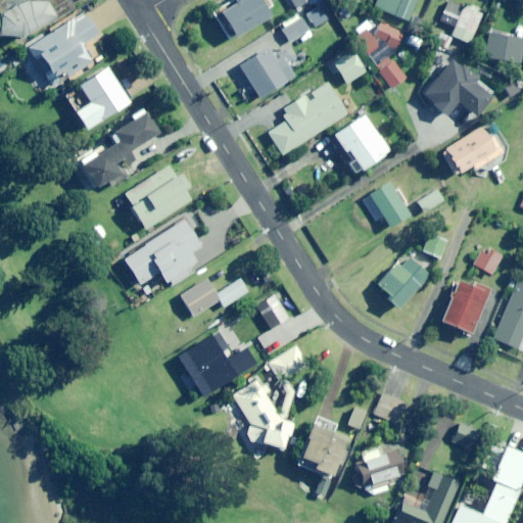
[(0,0),(0,37),(20,39),(70,9),(64,0),(21,0),(0,0)]
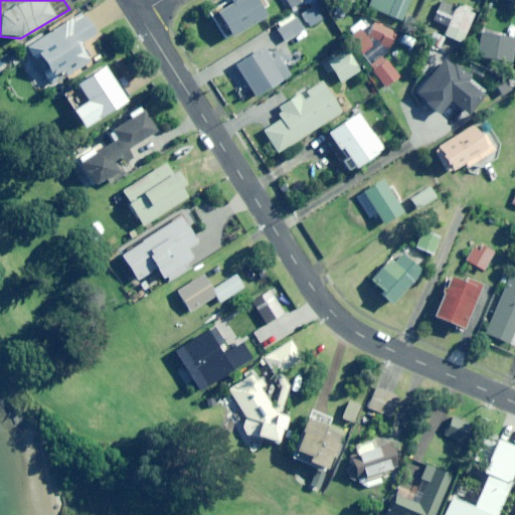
[(261,0),(228,0),(231,4),(216,12),(214,8),(206,13),(223,41),(270,14),(261,0)]
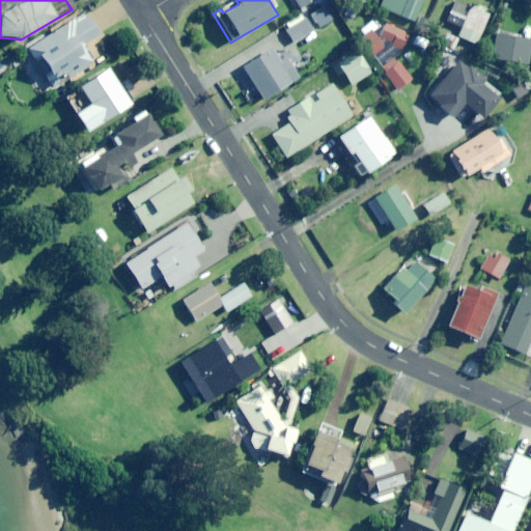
[(292,0),(300,9),(314,0),(292,0)]
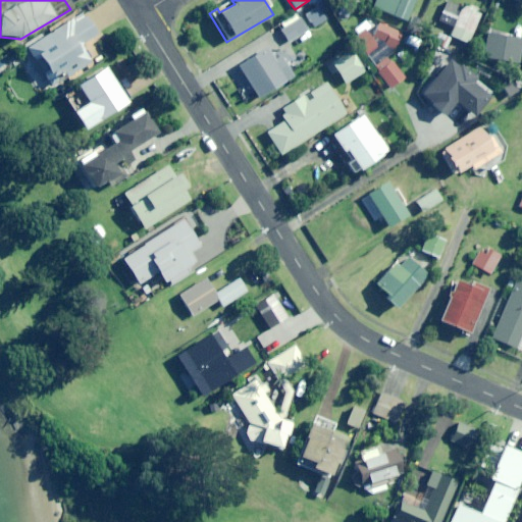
[(408,22),(417,1),(416,0),(377,0),(374,8),(408,22)]
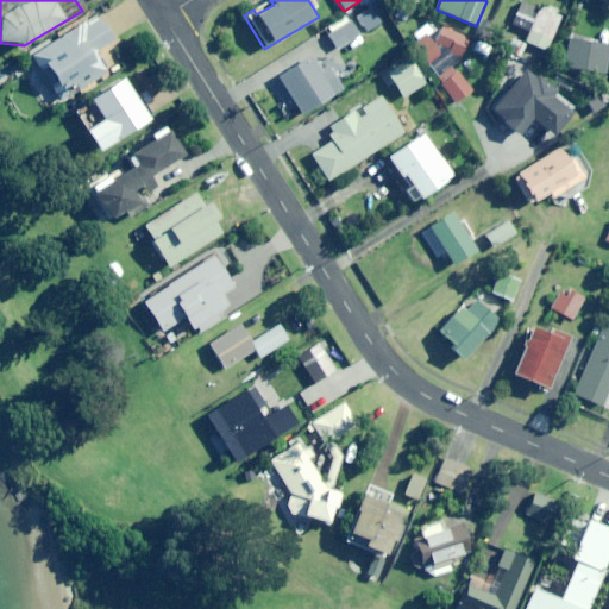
[(365,32),(378,24),(370,10),(357,17),(365,32)]
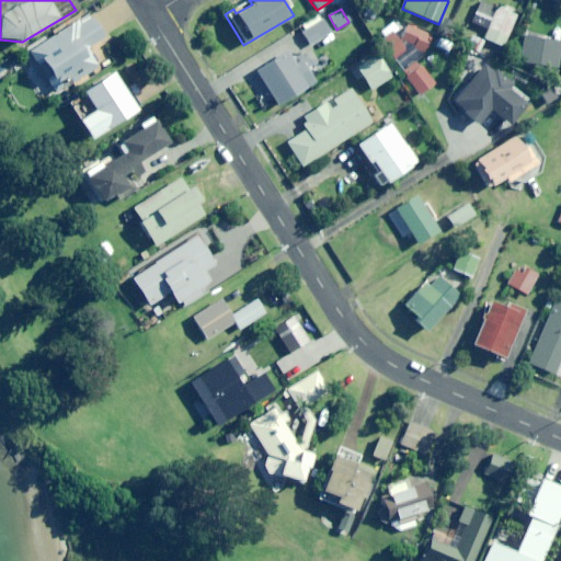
[(503,48),(516,18),(496,9),(492,19),(476,12),(471,23),(487,31),(483,39),(503,48)]
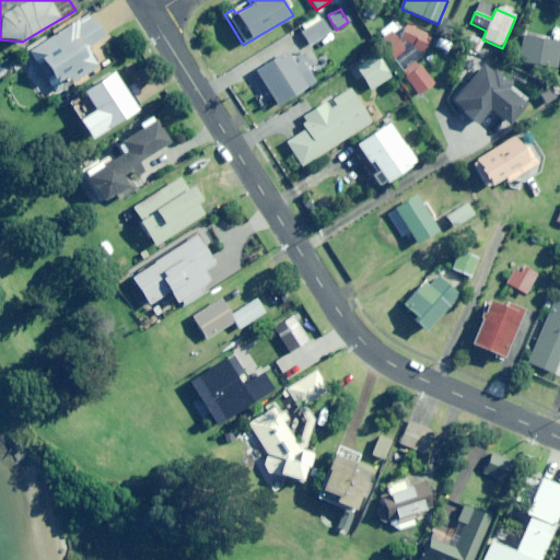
[(311,49),(331,36),(318,15),(299,28),(311,49)]
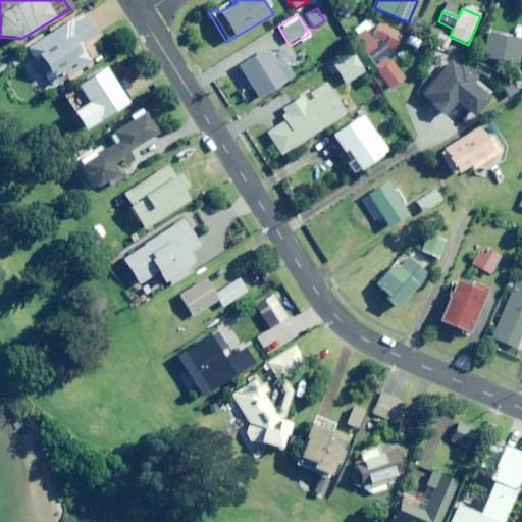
[(98,35),(85,15),(72,23),(68,18),(24,48),(52,89),(91,62),(81,47),(98,35)]
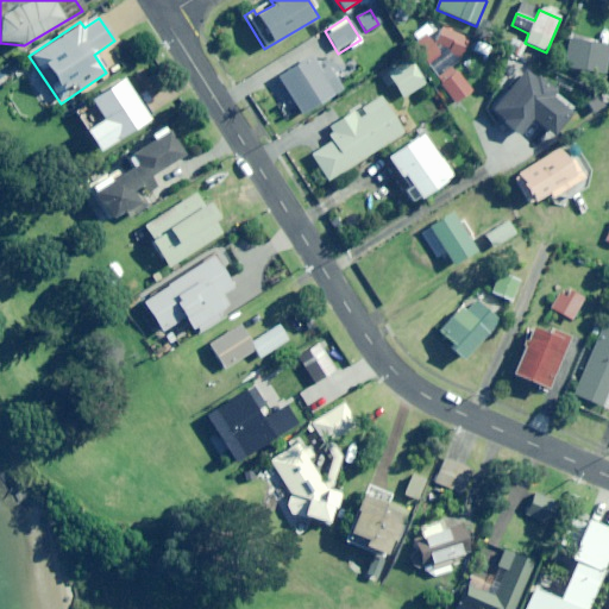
[(471,48),(465,38),(428,22),(412,33),(419,43),(412,46),(452,105),(471,92),(450,62),(471,48)]
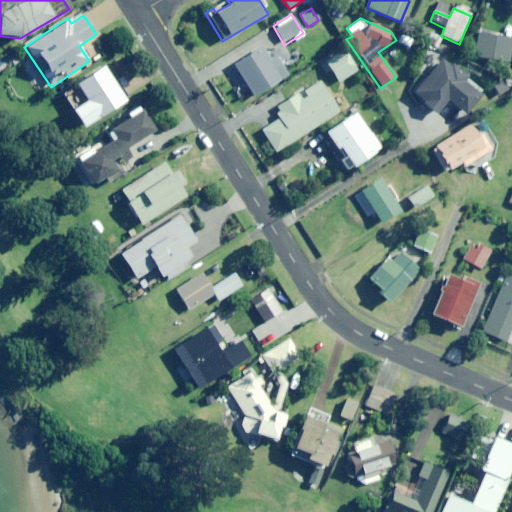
[(509,63),(511,46),(511,39),(479,33),(474,57),(509,63)]
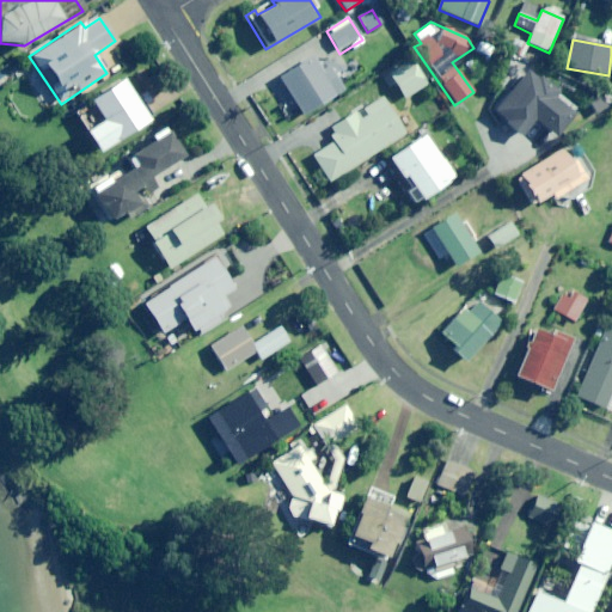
[(330,69),(323,74),(313,59),(280,79),(303,116),(343,91),(330,69)]
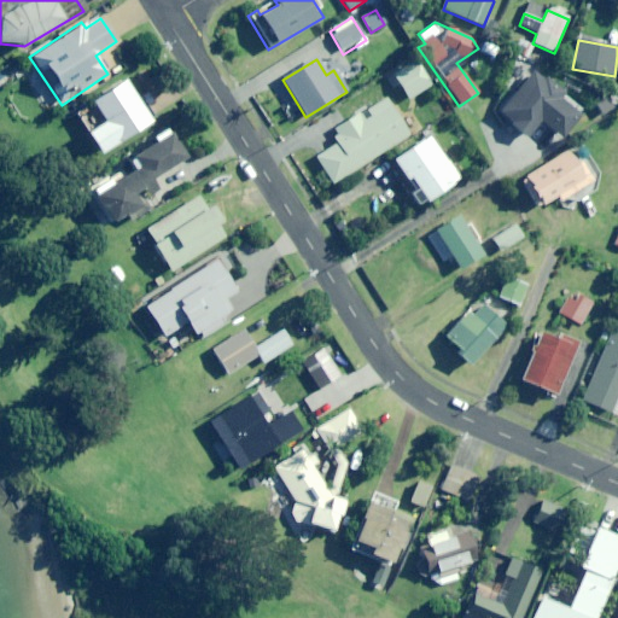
[(433,83),(420,60),(410,66),(409,63),(392,74),(408,99),(433,83)]
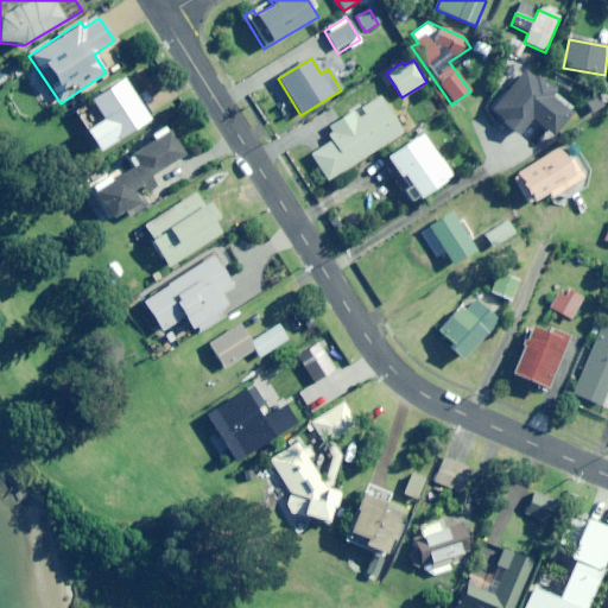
[(549,135),(569,112),(521,73),(489,112),(518,135),(530,120),(549,135)]
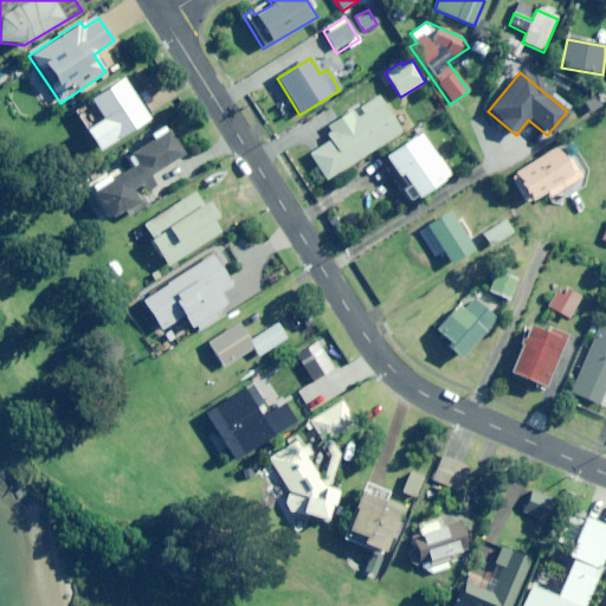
[(147,120),(122,79),(89,101),(102,120),(84,131),(97,152),(147,120)]
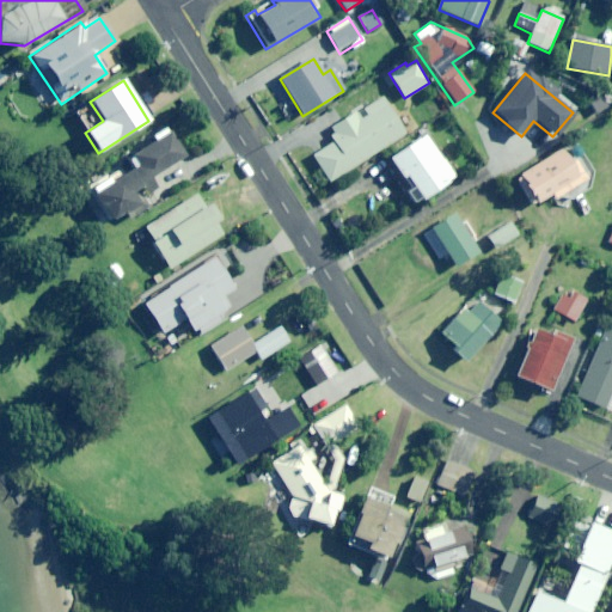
[(587,98),(592,86),(579,80),(574,92),(587,98)]
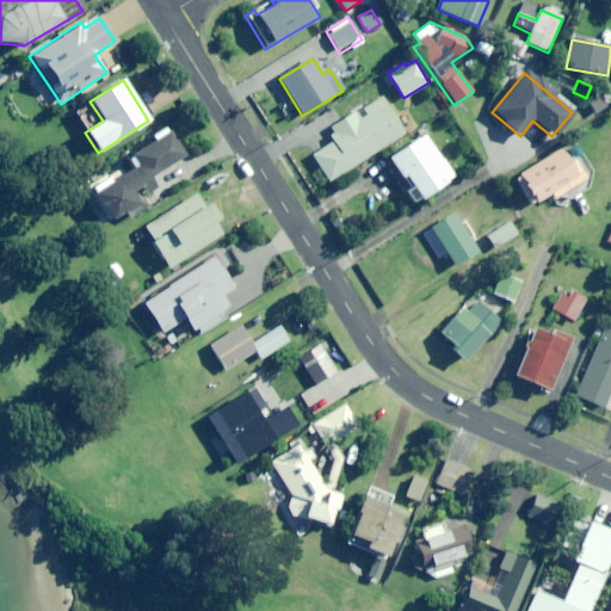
[(610,107),(602,96),(588,104),(597,116),(610,107)]
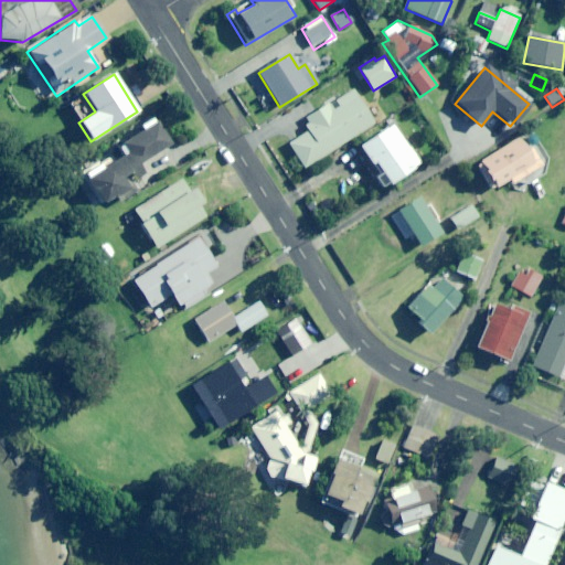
[(304,169),(374,123),(353,91),(304,124),(309,132),(289,145),(304,169)]
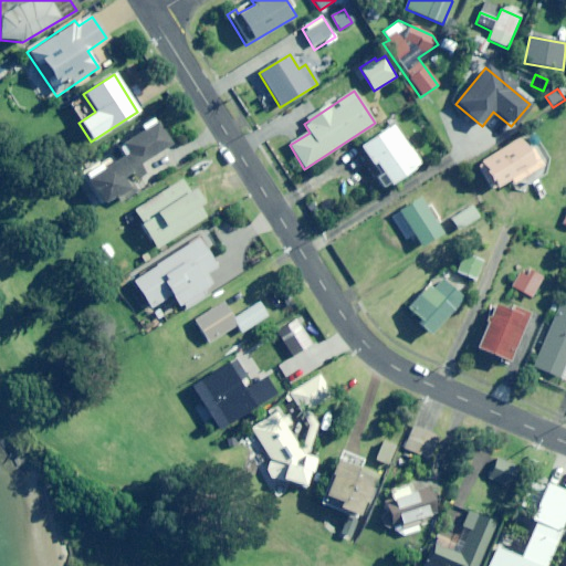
[(169,144),(155,122),(118,147),(124,155),(85,181),(102,206),(116,196),(121,201),(136,191),(125,175),(169,144)]
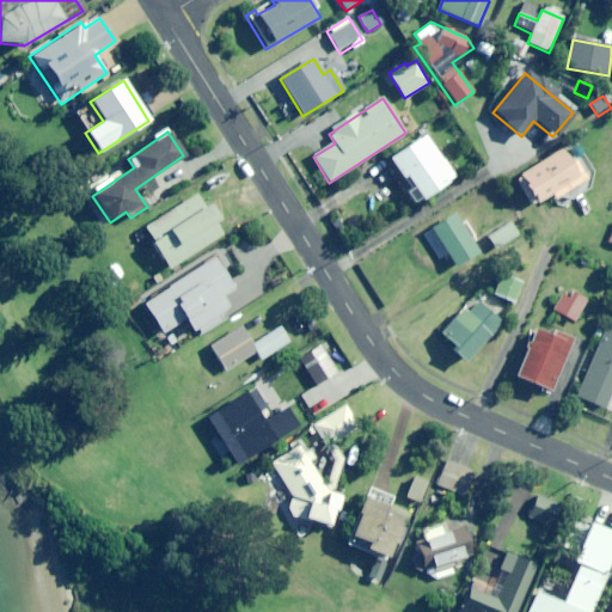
[(422,200),(453,177),(423,135),(389,160),(402,179),(405,177),(422,200)]
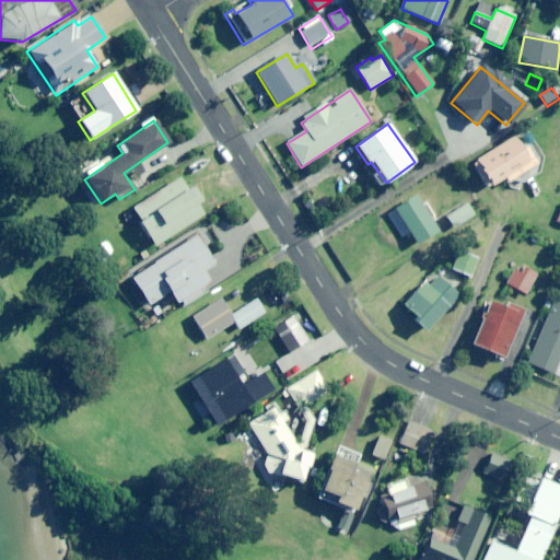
[(512,190),(538,172),(541,158),(528,140),(520,147),(513,137),(473,165),(489,188),(504,178),(512,190)]
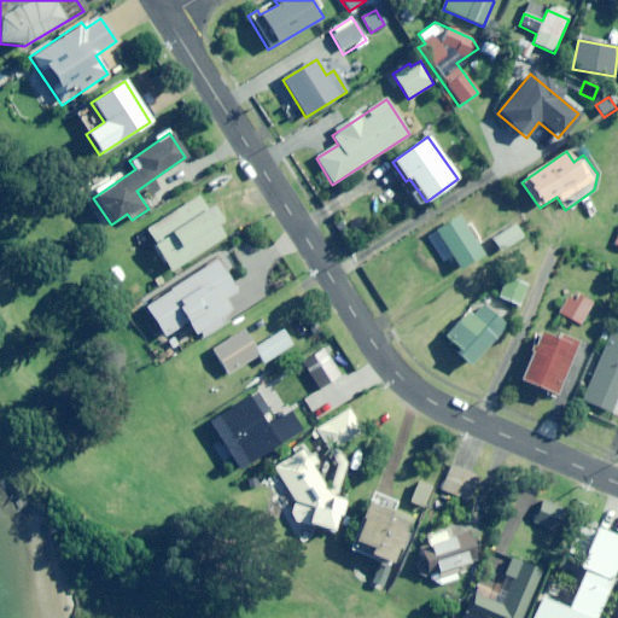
[(216,226),(220,223),(210,208),(205,210),(198,198),(145,232),(170,272),(225,238),(216,226)]
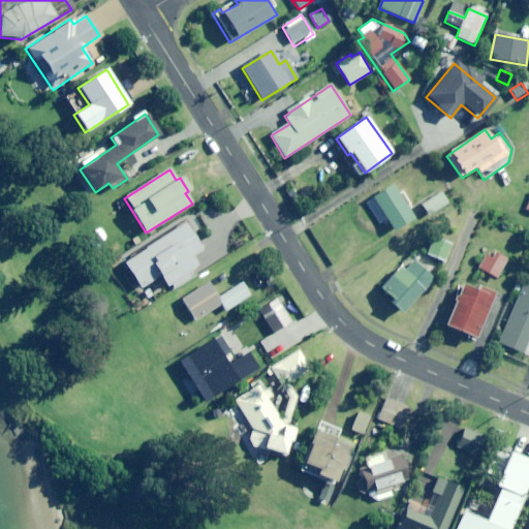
[(394,231),(413,219),(393,186),(372,198),(394,231)]
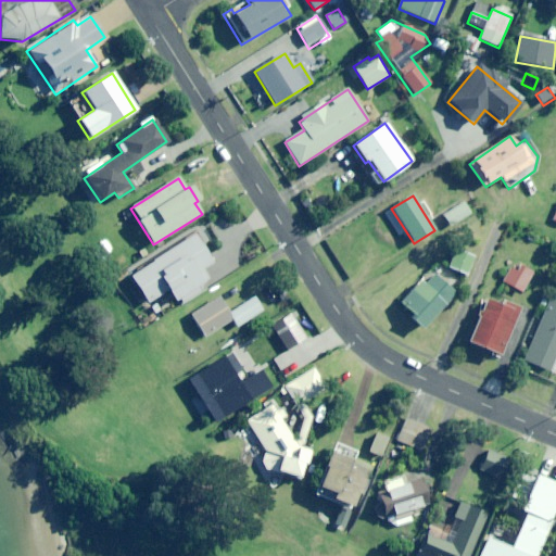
[(450,227),(469,214),(462,202),(442,214),(450,227)]
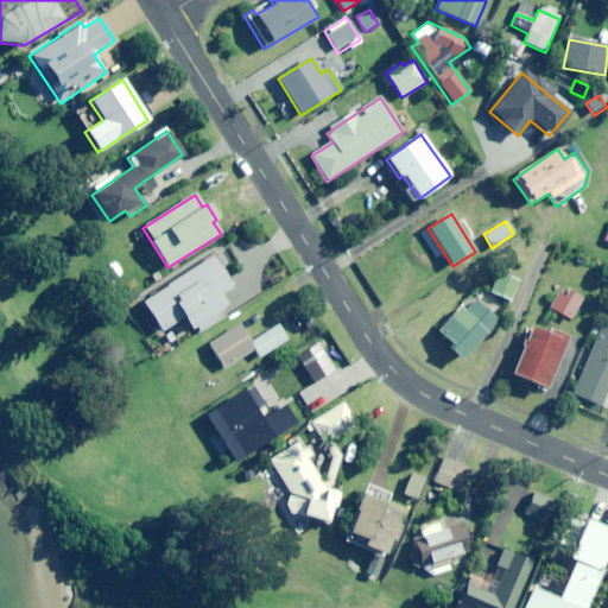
[(232,286),(213,258),(143,303),(162,331),(183,317),(190,329),(227,305),(220,295),(232,286)]
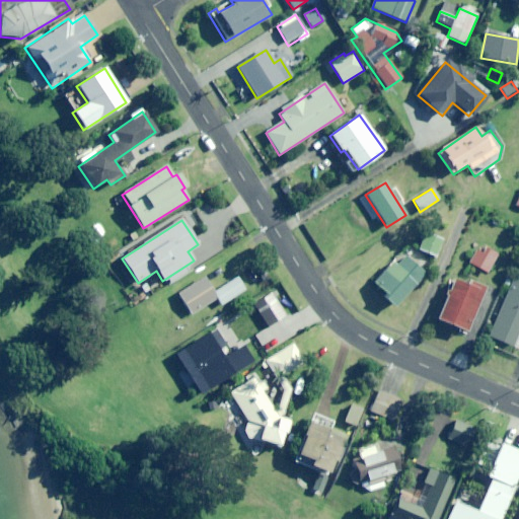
[(434,257),(440,241),(424,234),(418,250),(434,257)]
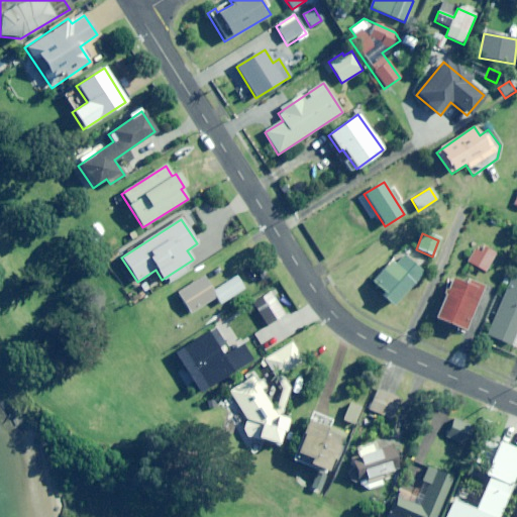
[(486,273),(496,253),(480,245),(470,265),(486,273)]
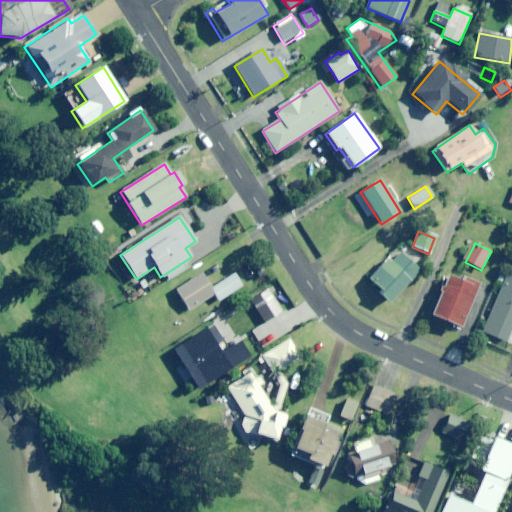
[(388,303),(418,271),(399,253),(391,262),(388,259),(368,280),(380,291),(378,294),(388,303)]
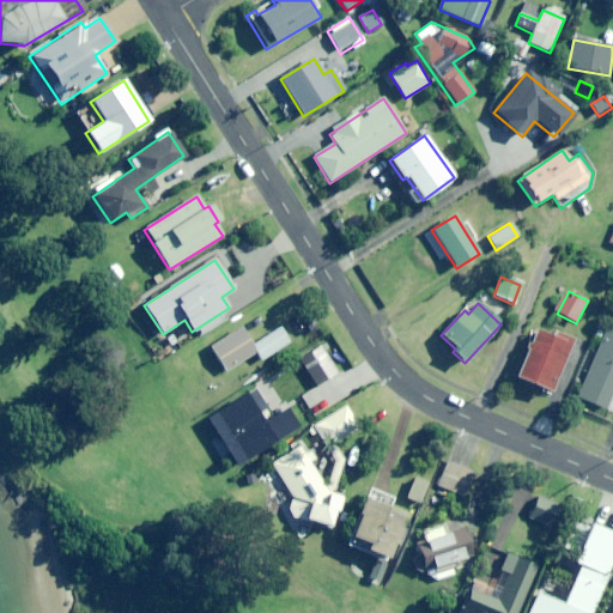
[(612,326),(601,322),(595,337),(602,340),(577,398),(612,413),(612,326)]
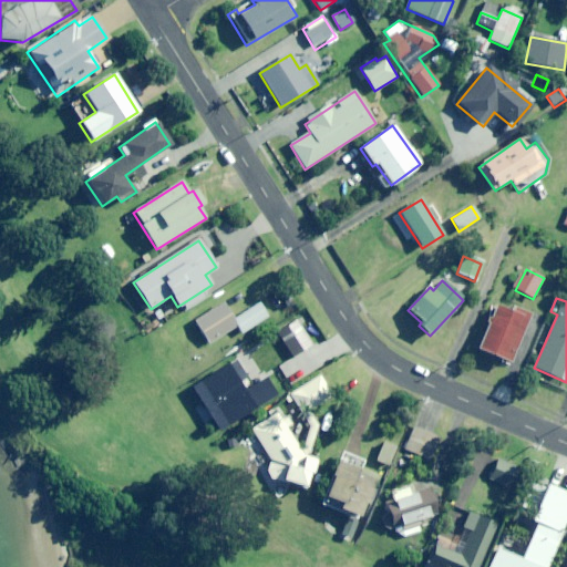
[(267,318),(259,303),(233,320),(223,305),(195,322),(209,344),(237,327),(241,333),(267,318)]
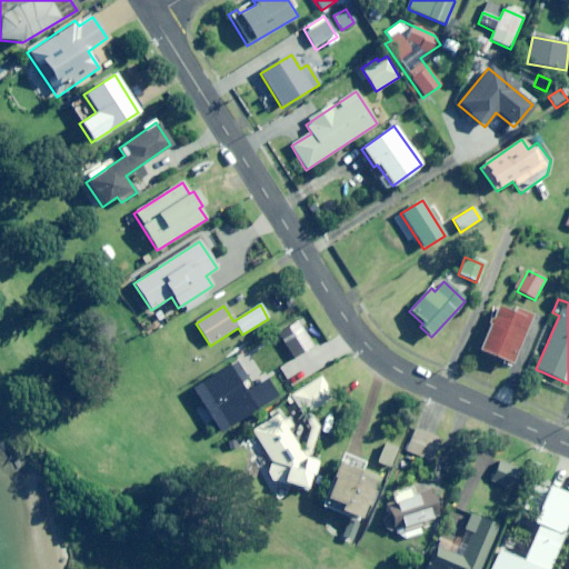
[(509,365),(528,321),(497,307),(478,351),(509,365)]
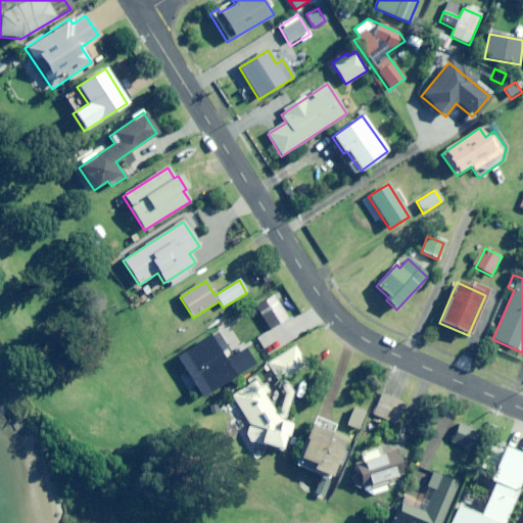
[(278,313),(272,301),(251,313),(257,324),(278,313)]
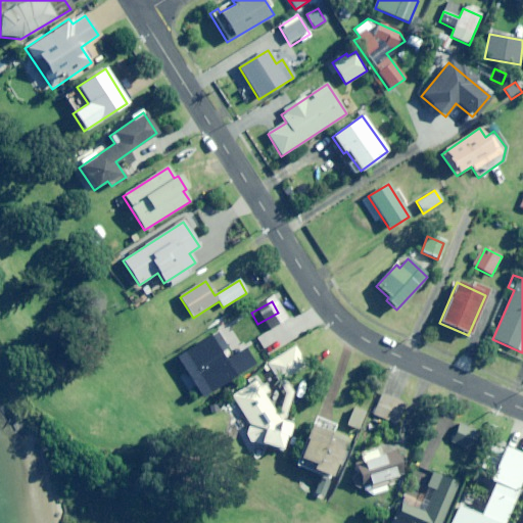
[(230,354),(218,334),(189,352),(194,362),(185,368),(193,379),(202,374),(206,380),(216,374),(221,383),(247,366),(237,349),(230,354)]
